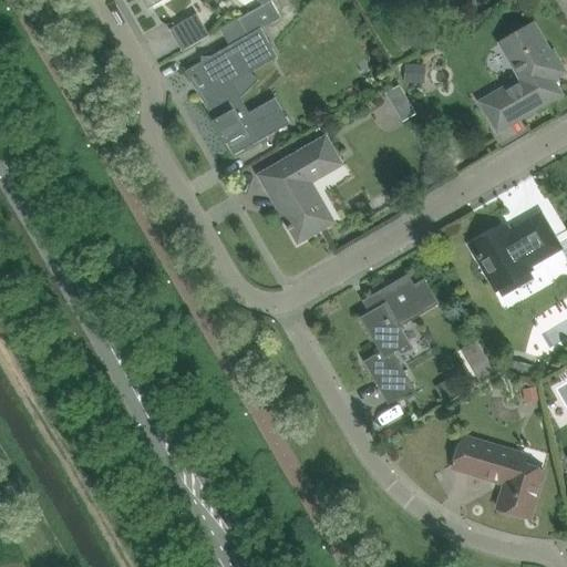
[(142,0),(148,10),(165,0),(142,0)]
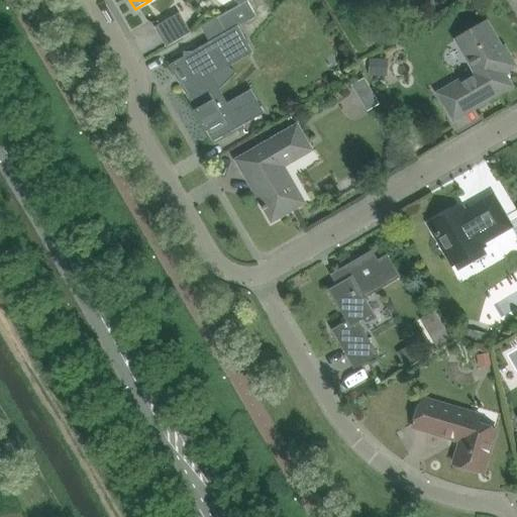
[(251,90),(227,103),(212,77),(253,53),(238,27),(256,17),(247,1),(239,5),(201,27),(210,42),(193,53),(184,53),(184,57),(171,65),(169,62),(168,63),(177,73),(178,72),(183,80),(179,82),(213,142),(235,130),(235,131),(244,130),(243,125),(265,113),(251,90)]
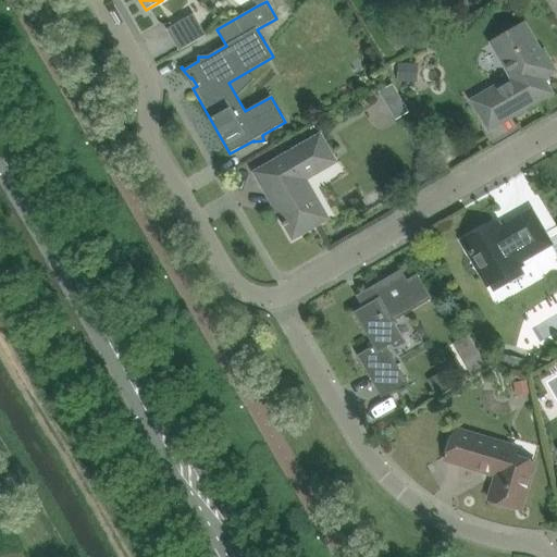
[(194,14),(186,19),(166,29),(180,51),(198,40),(206,35),(201,27),(195,15),(194,14)]
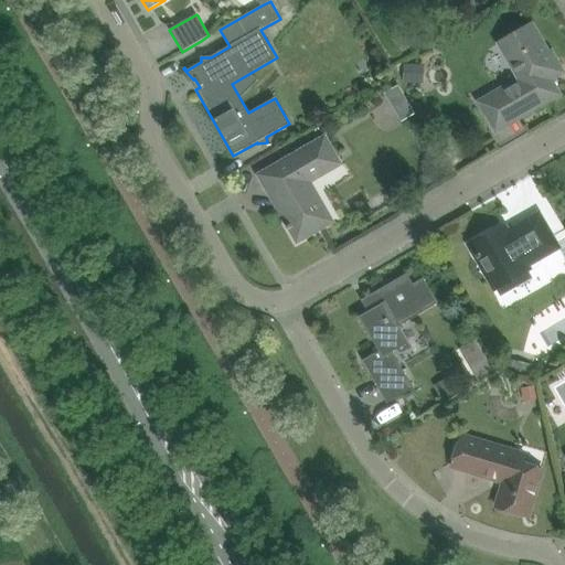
[(490,95),(478,102),(484,114),(494,129),(496,128),(505,123),(518,115),(520,119),(561,95),(552,80),(550,77),(554,75),(557,66),(554,62),(557,61),(552,51),(548,52),(532,23),(523,29),(520,25),(515,23),(510,25),(507,29),(505,33),(507,39),(498,43),(519,78),(502,88),(490,95)]
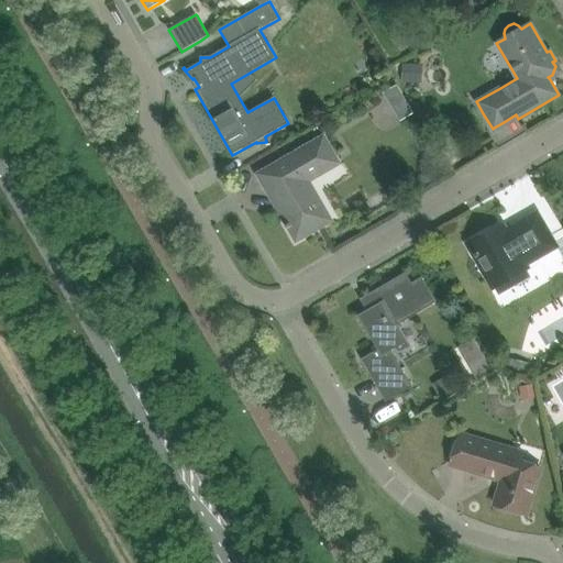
[(405,63),(404,84),(418,85),(419,64),(405,63)]
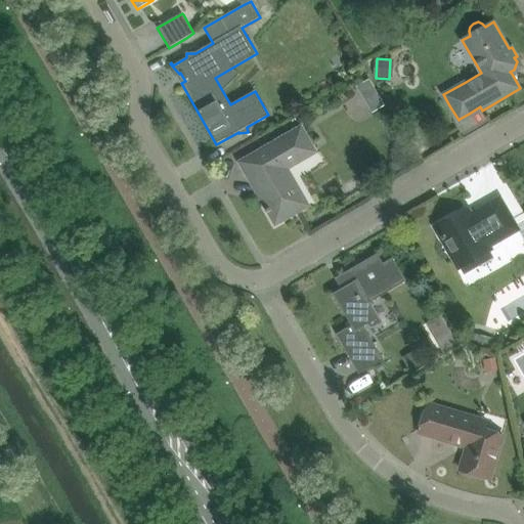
[(369,78),(356,86),(362,96),(376,89),(369,78)]
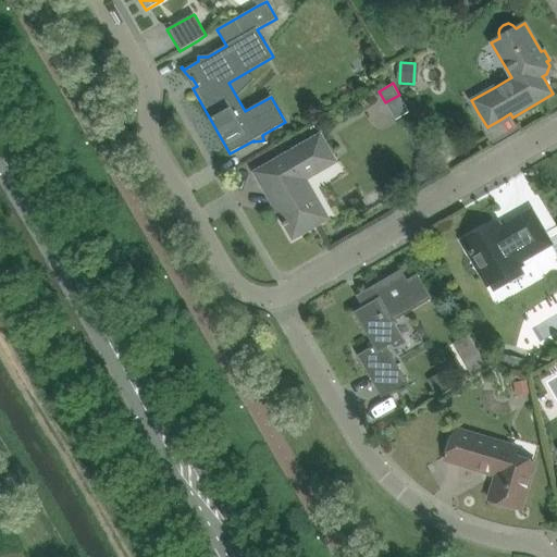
[(274,162),(255,173),(265,192),(270,189),(276,200),(272,202),(284,222),(282,223),(284,226),(285,225),(286,226),(287,225),(294,236),(296,242),(334,219),(311,178),(336,164),(332,156),(321,137),(320,135),(274,162)]
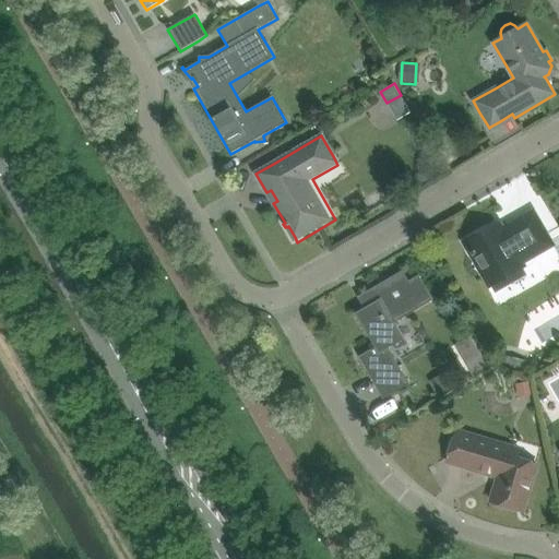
[(499,224),(465,244),(476,263),(487,283),(489,286),(501,280),(523,266),(521,263),(551,245),(544,232),(533,213),(502,230),(499,224)]
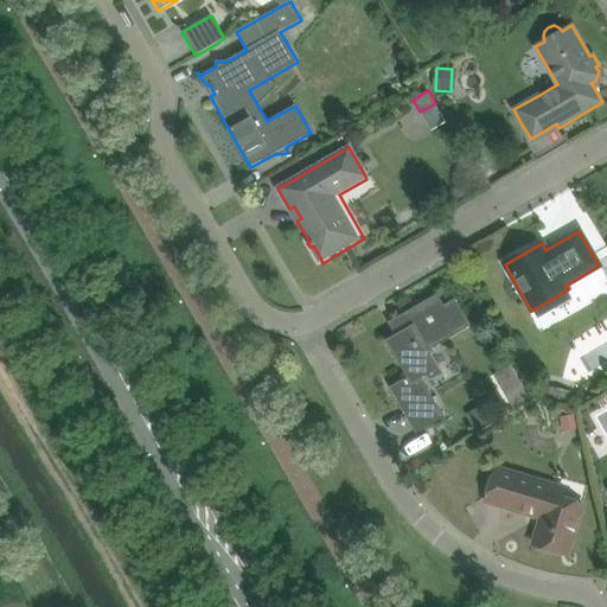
[(409,422),(438,406),(422,378),(439,369),(428,351),(471,326),(454,299),(443,306),(438,294),(395,319),(397,323),(395,327),(398,333),(385,340),(407,377),(389,388),(409,422)]
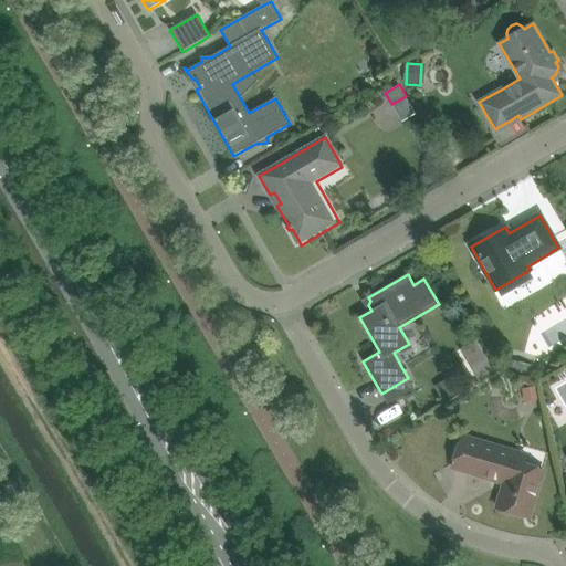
[(488,363),(472,371),(478,380),(493,371),(488,363)]
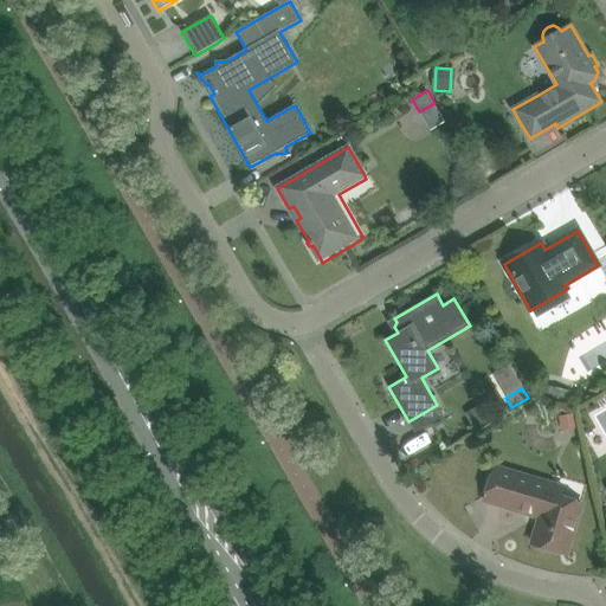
[(517,475),(495,468),(484,501),(540,517),(533,545),(566,554),(581,504),(559,497),(549,494),(552,484),(517,475)]
